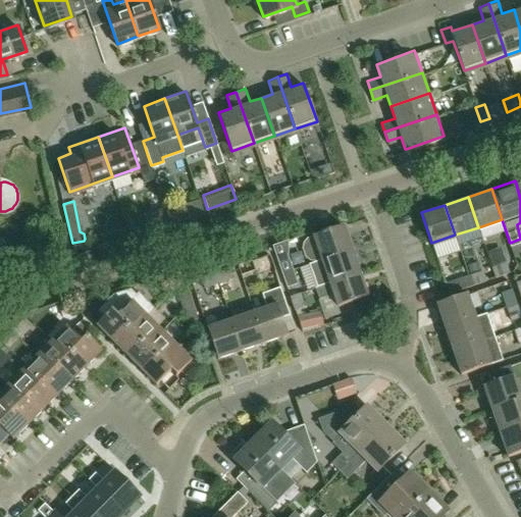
[(167,223),(163,206),(143,210),(147,227),(167,223)]
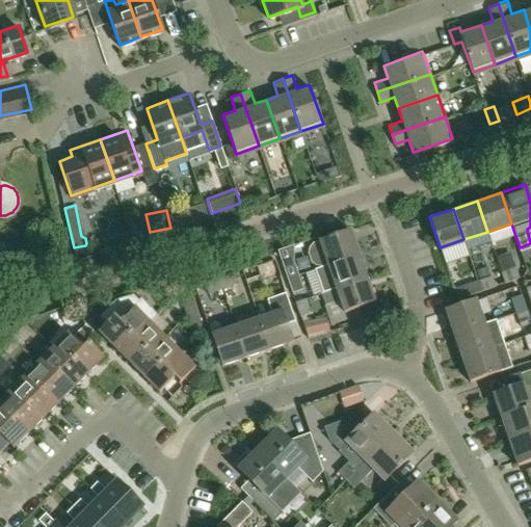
[(190,221),(186,210),(170,216),(174,227),(177,226),(190,221)]
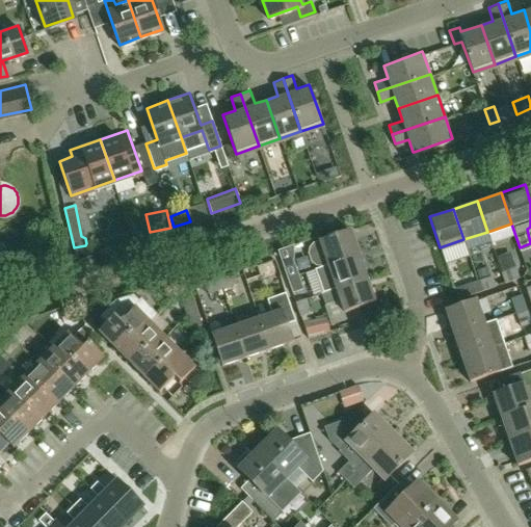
[(319,237),(319,238),(313,240),(310,244),(309,249),(311,258),(316,261),(320,263),(326,261),(327,261),(327,262),(357,252),(349,227),(319,237)]
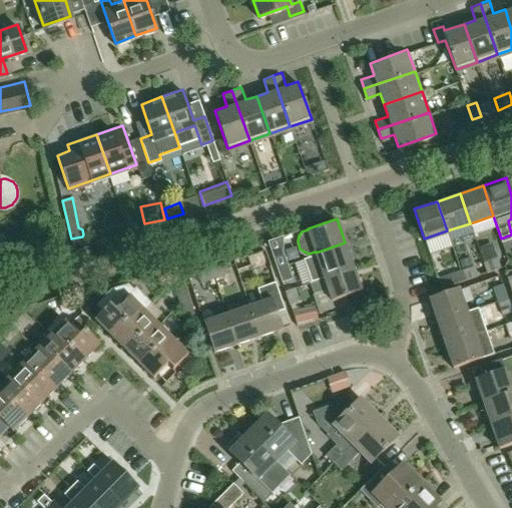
[(497,254),(492,239),(479,244),(484,258),(497,254)]
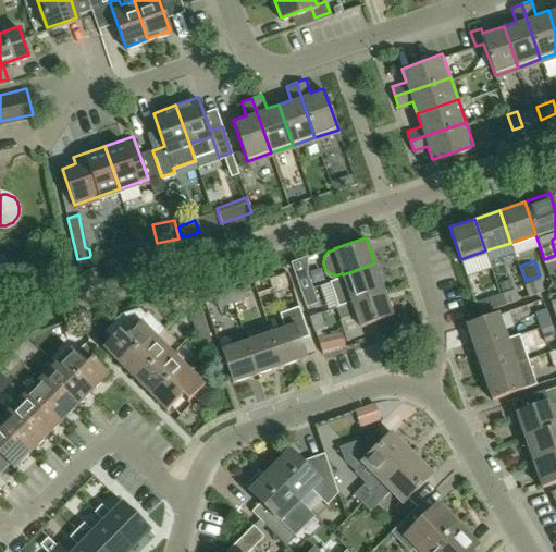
[(383,287),(374,264),(343,274),(343,273),(330,278),(334,291),(337,292),(341,302),(341,303),(383,287)]
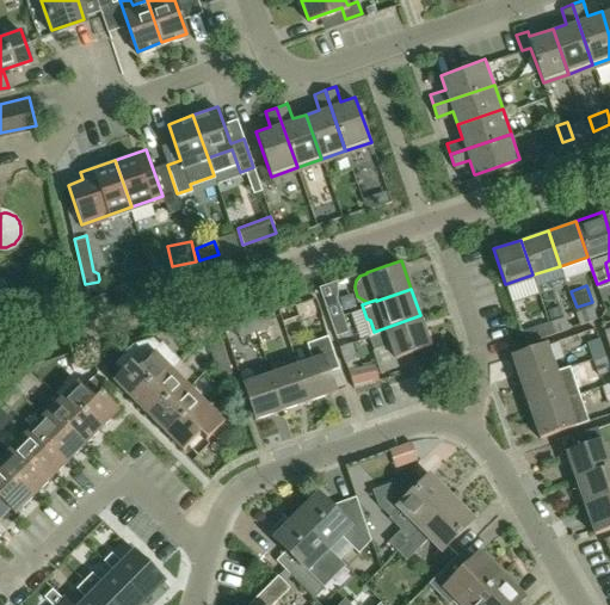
[(324,300),(330,316),(340,313),(336,296),(324,300)]
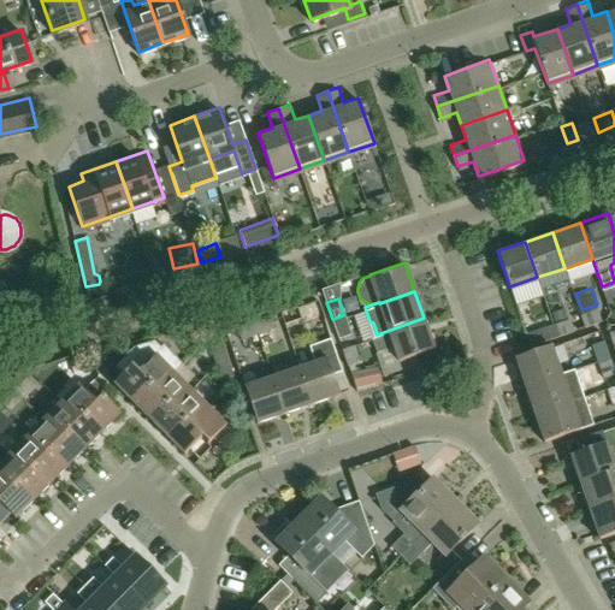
[(300,315),(296,305),(279,309),(284,321),(300,315)]
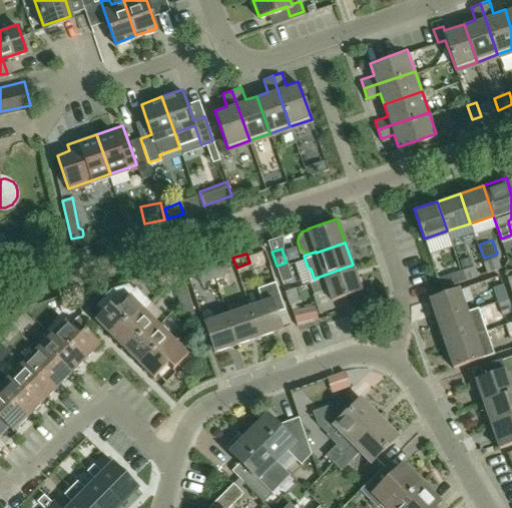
[(460,268),(463,278),(477,274),(474,263),(471,264),(468,255),(458,258),(461,267),(460,268)]
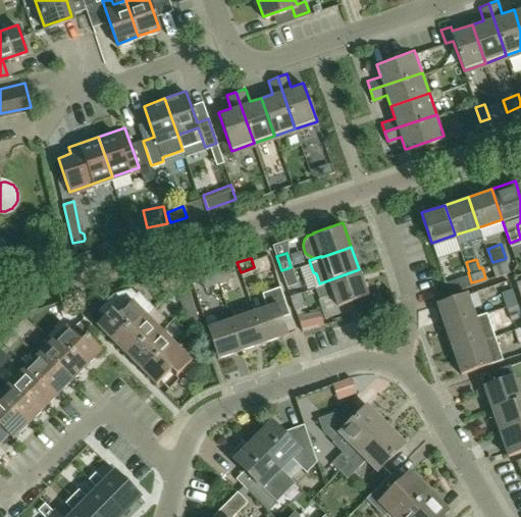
[(509,270),(506,260),(491,265),(495,274),(509,270)]
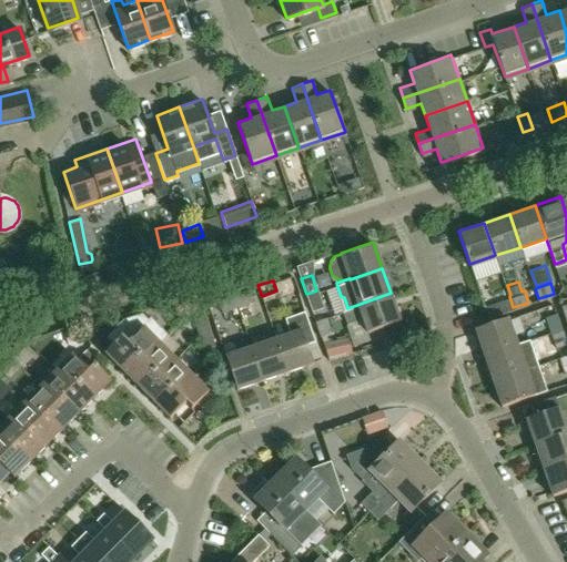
[(233,294),(236,304),(252,299),(249,288),(233,294)]
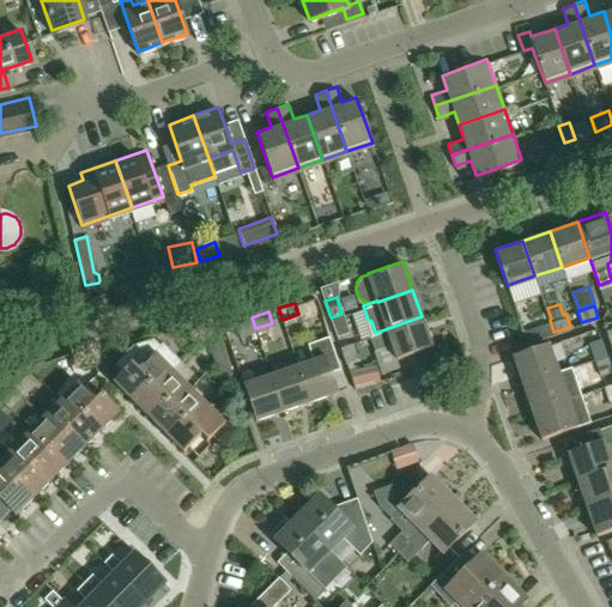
[(347,331),(341,314),(331,317),(337,334),(347,331)]
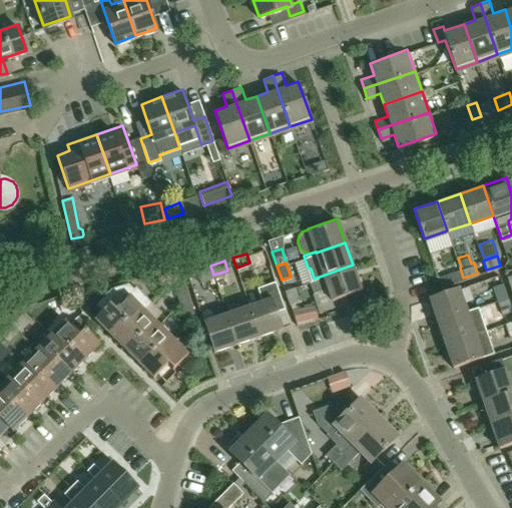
[(164,279),(167,283),(179,272),(172,264),(159,269),(166,277),(164,279)]
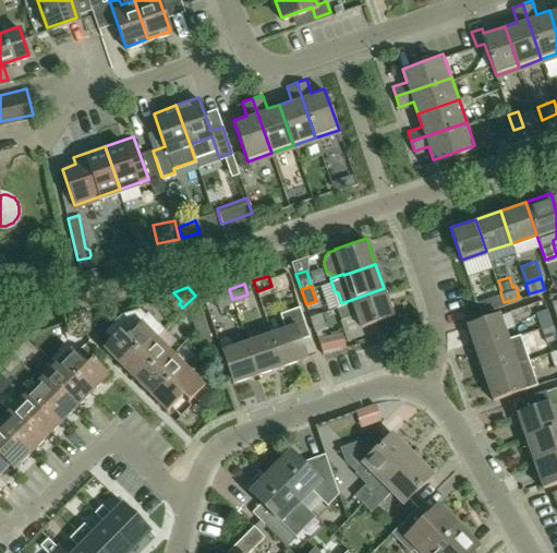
[(392,314),(384,288),(341,303),(341,302),(336,304),(339,313),(342,315),(355,311),(360,325),(380,317),(392,314)]
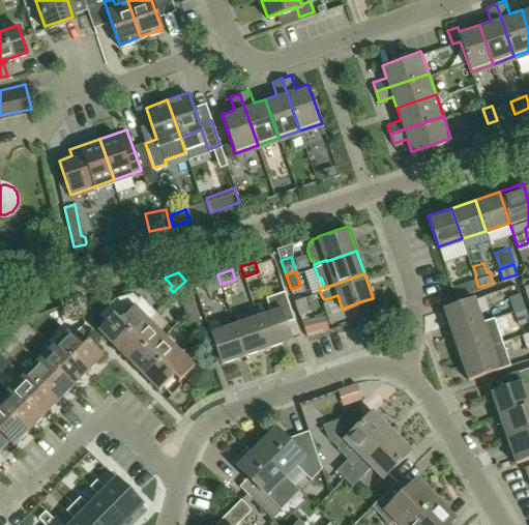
[(221,284),(217,274),(204,280),(207,289),(221,284)]
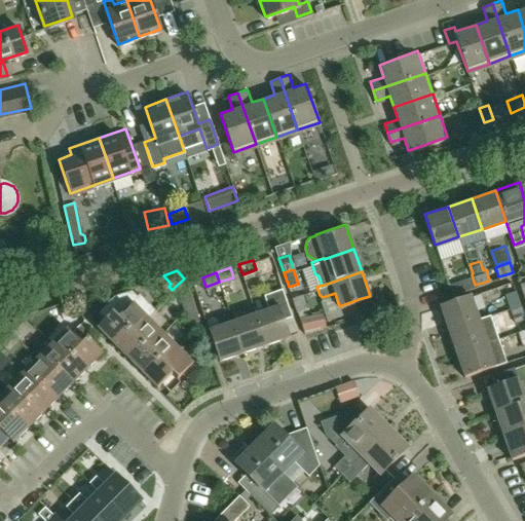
[(472,274),(457,278),(461,290),(475,285),(472,274)]
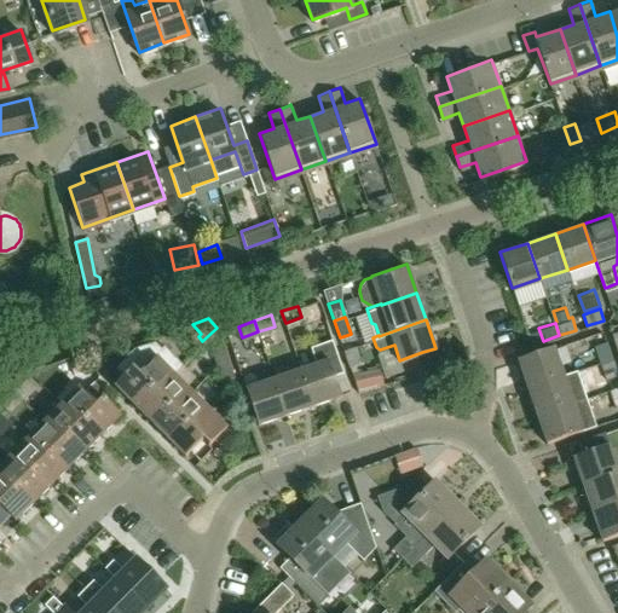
[(341,393),(334,372),(342,370),(331,337),(311,345),(316,362),(301,368),(313,403),(341,393)]
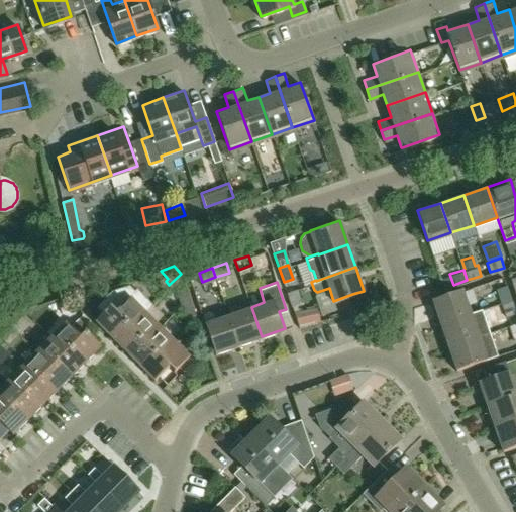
[(130,325),(145,310),(152,303),(136,287),(134,289),(128,284),(111,289),(98,303),(104,309),(96,317),(96,318),(95,319),(110,334),(124,319),(130,325)]
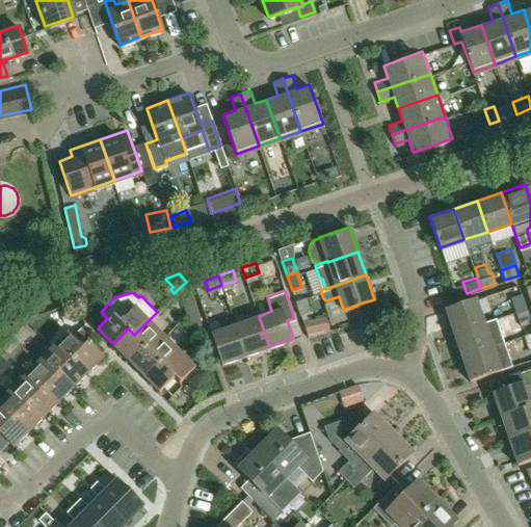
[(515,311),(526,307),(521,292),(510,295),(515,311)]
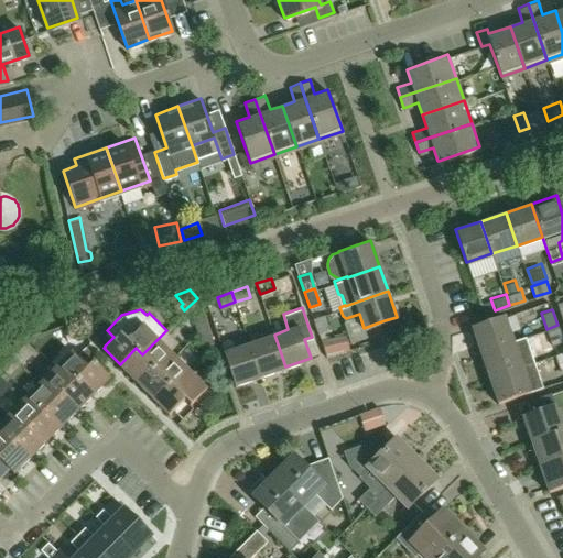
[(197,330),(207,327),(203,312),(191,316),(196,331),(197,330)]
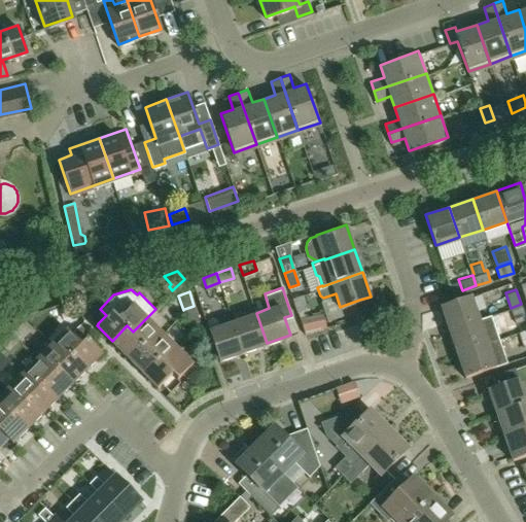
[(307,308),(302,293),(292,297),(297,311),(307,308)]
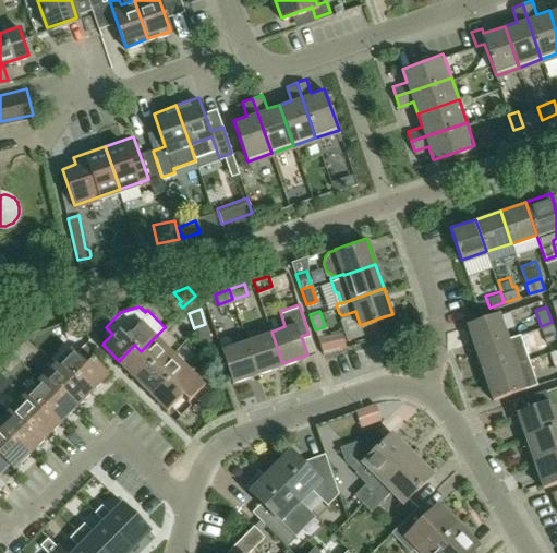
[(400,312),(380,317),(386,333),(404,326),(400,312)]
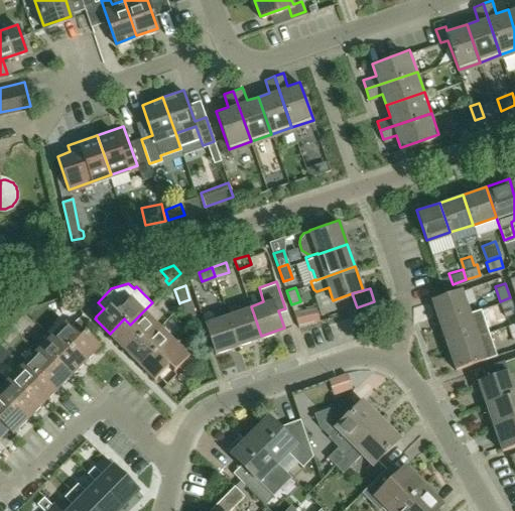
[(469,311),(461,288),(431,298),(439,322),(469,311)]
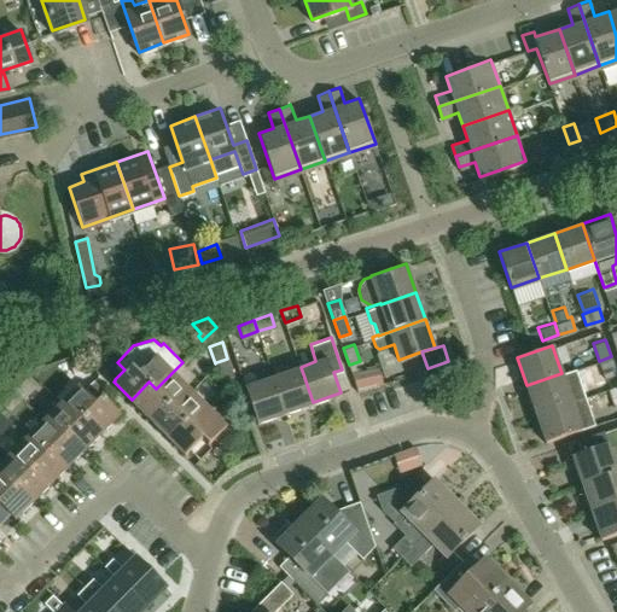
[(611,356),(599,361),(604,376),(616,371),(611,356)]
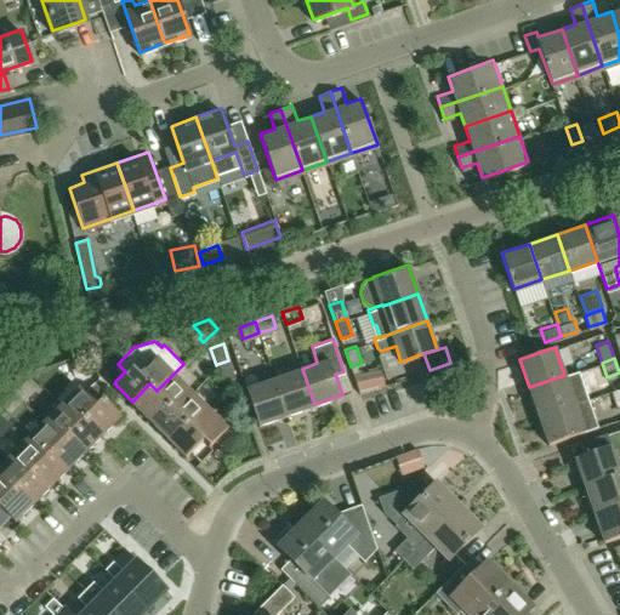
[(217,364),(216,365),(222,380),(234,376),(228,360),(217,364)]
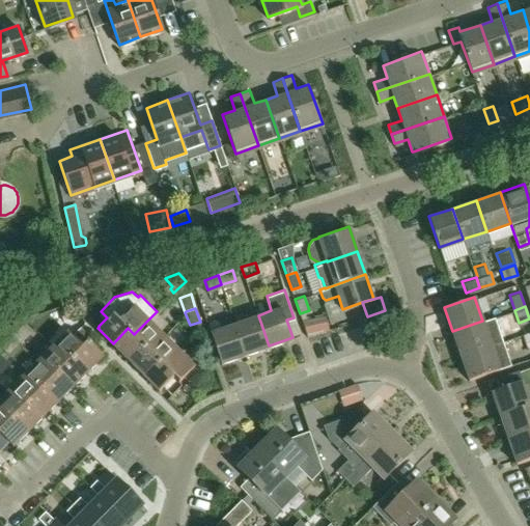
[(326,323),(325,313),(304,319),(306,327),(326,323)]
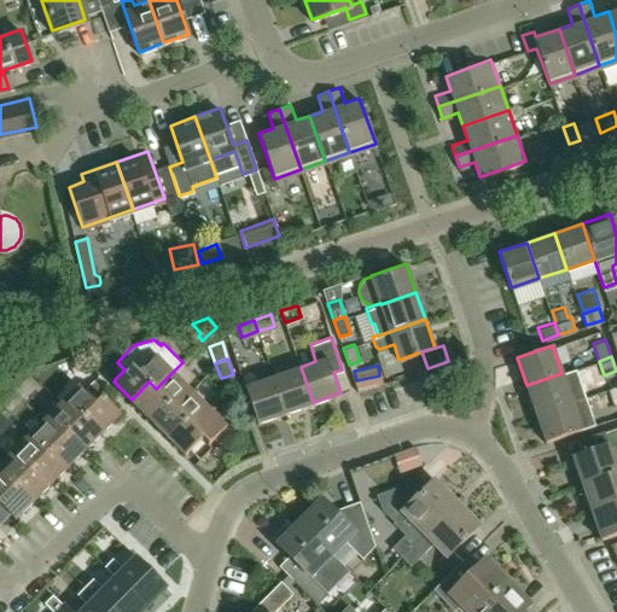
[(313,402),(301,367),(273,376),(285,412),(313,402)]
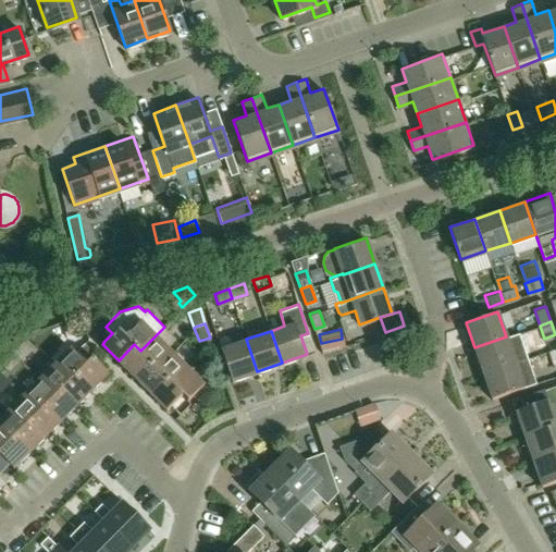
[(156,366),(172,350),(157,334),(140,351),(134,344),(119,360),(134,376),(150,360),(156,366)]
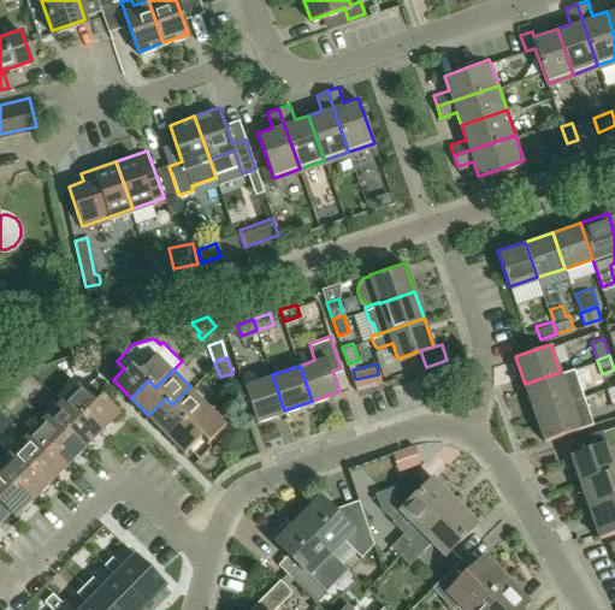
[(569,398),(560,372),(525,384),(533,410),(569,398)]
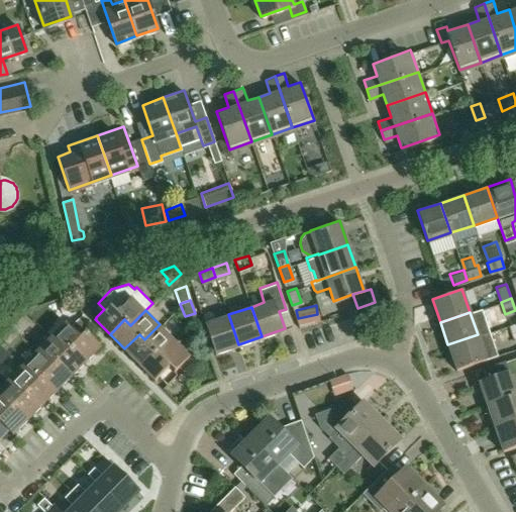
[(21,314),(11,324),(18,331),(28,321),(21,314)]
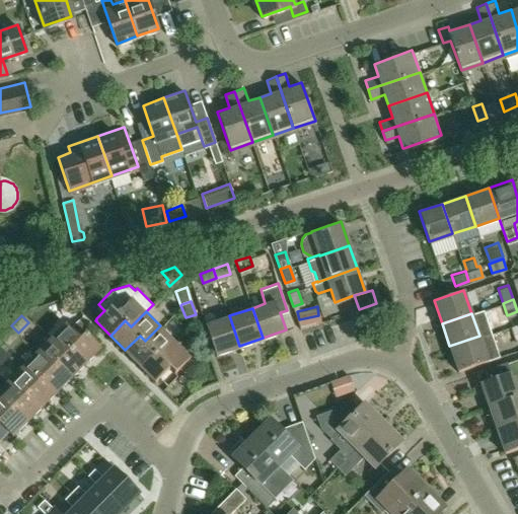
[(239,346),(229,315),(206,323),(216,353),(239,346)]
